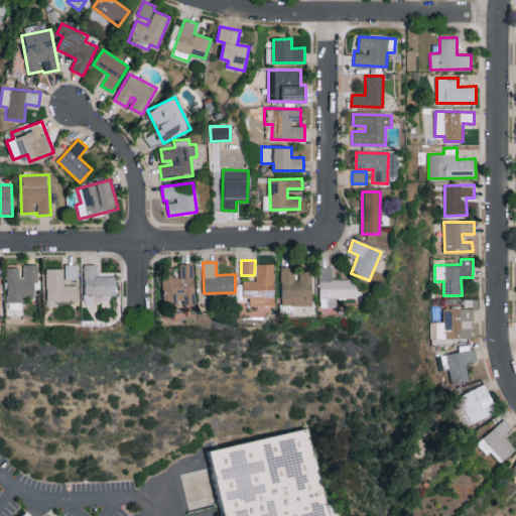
[(194,263),(179,263),(179,277),(163,277),(164,304),(183,303),(183,304),(195,304),(194,263)]
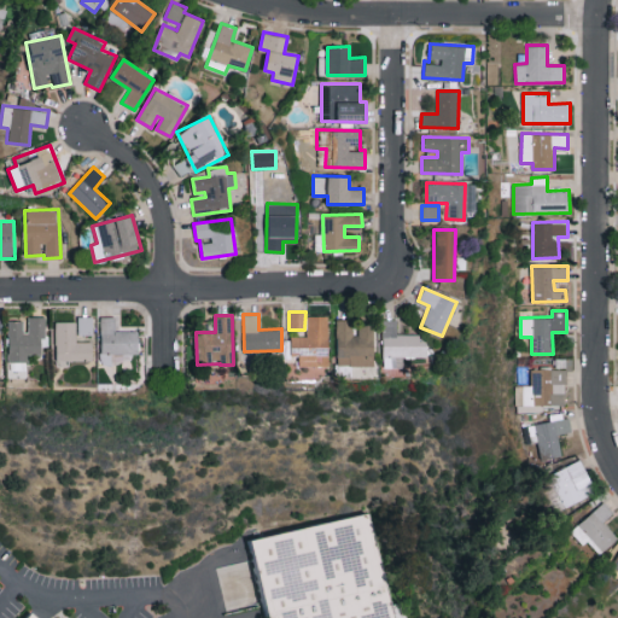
[(291,353),(298,353),(298,366),(328,366),(327,315),(305,315),(307,336),(290,336),(291,353)]
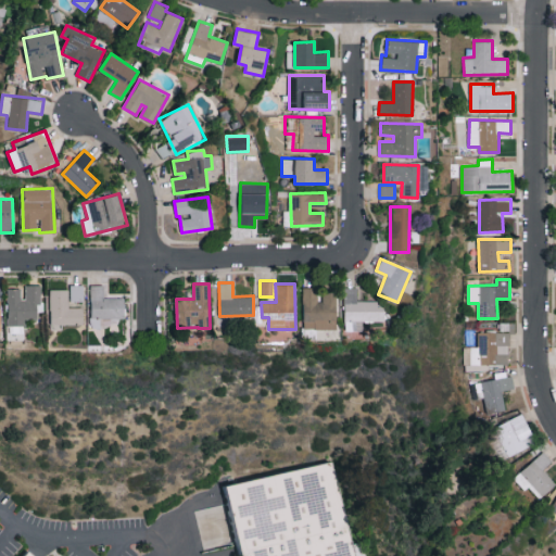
[(25,326),(25,319),(39,319),(39,285),(25,285),(25,297),(20,297),(20,288),(8,288),(7,325),(25,326)]
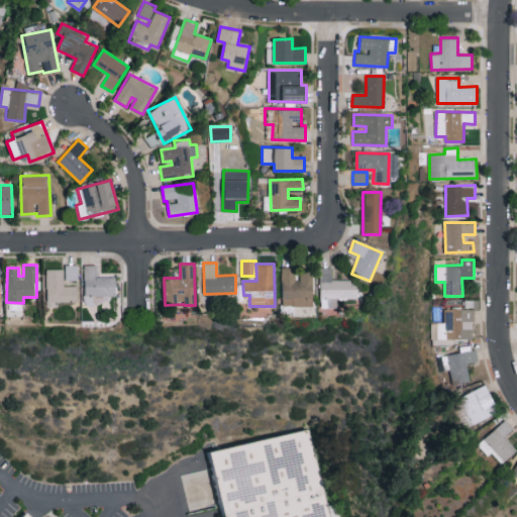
[(78,265),(65,265),(66,280),(78,279),(78,265)]
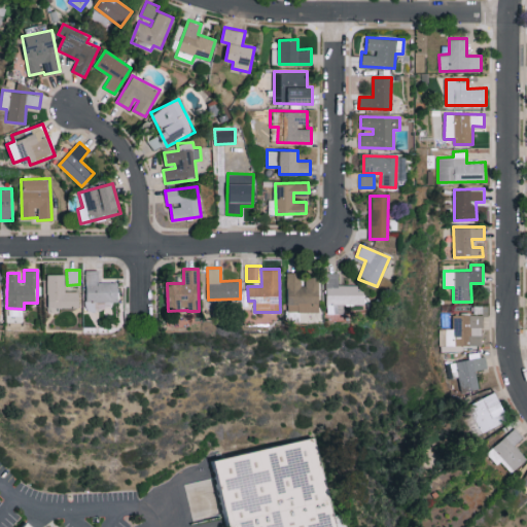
[(117,282),(99,282),(98,270),(85,270),(86,310),(105,309),(105,302),(118,301),(117,282)]
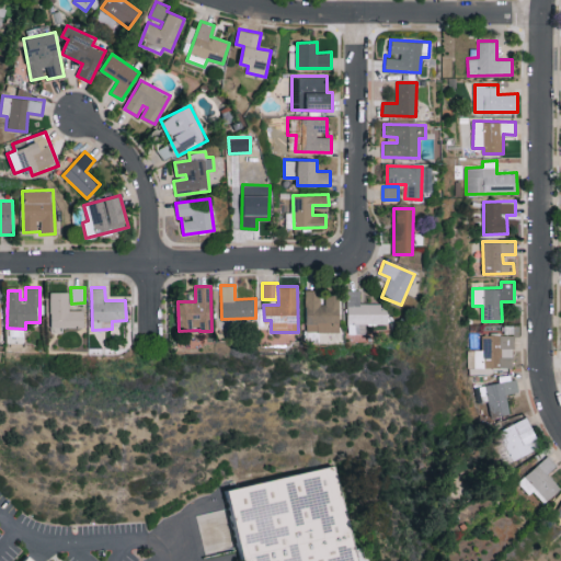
[(339,332),(340,295),(325,295),(324,302),(320,302),(320,289),(306,289),(305,331),(339,332)]
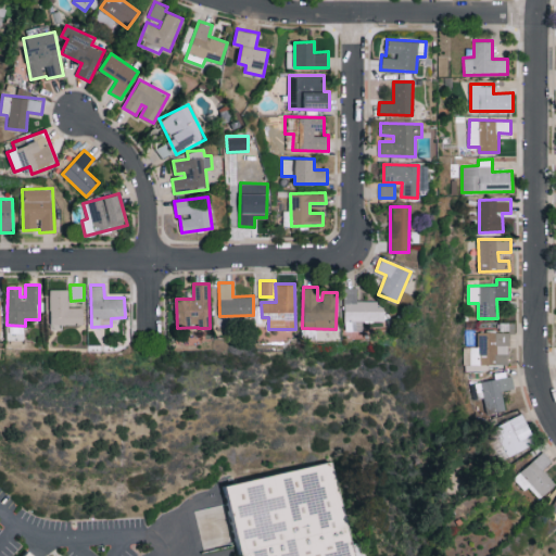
[(383,320),(383,301),(357,302),(357,287),(344,287),(345,330),(362,330),(362,320),(383,320)]
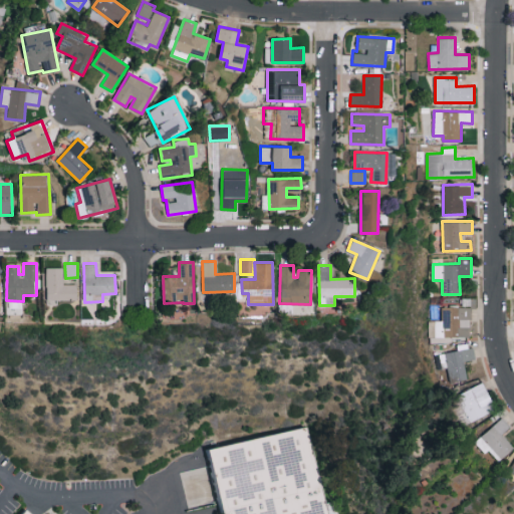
[(63,267),(46,267),(47,300),(77,299),(76,284),(63,284),(63,267)]
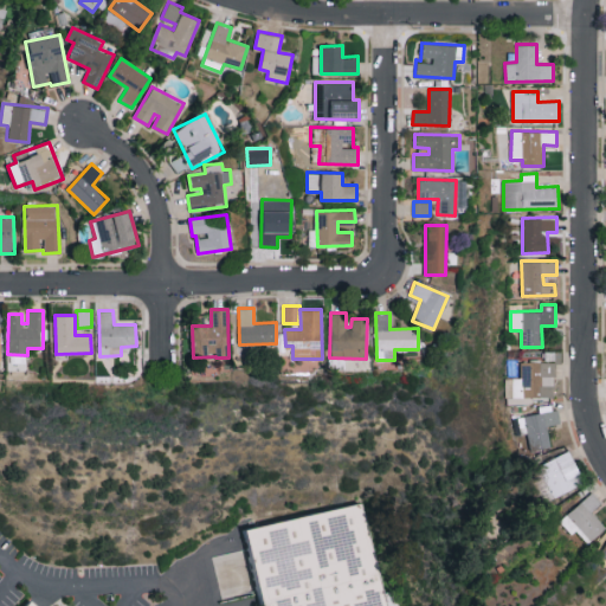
[(505,395),(554,397),(555,361),(521,361),(521,378),(505,378),(505,395)]
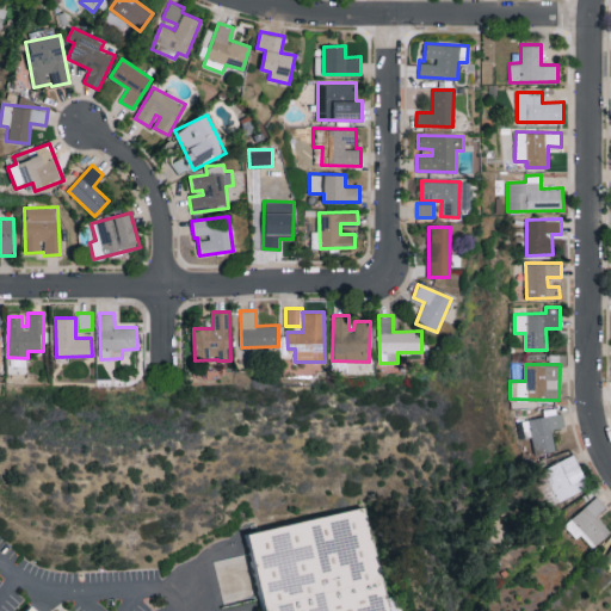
[(522,421),(525,434),(531,433),(536,455),(556,450),(551,432),(566,429),(562,412),(522,421)]
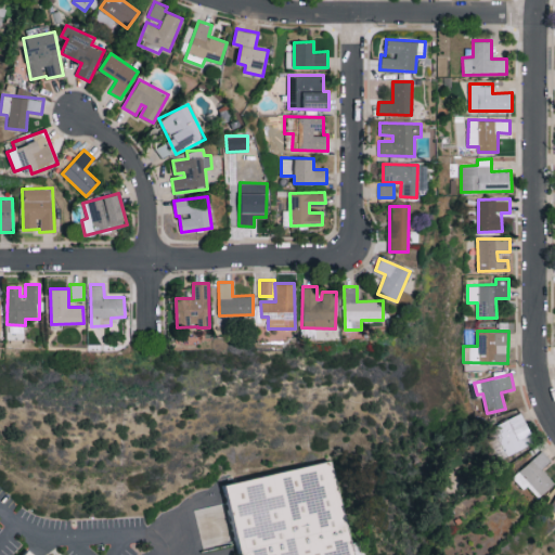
[(507,455),(530,444),(526,436),(530,433),(520,412),(493,426),(507,455)]
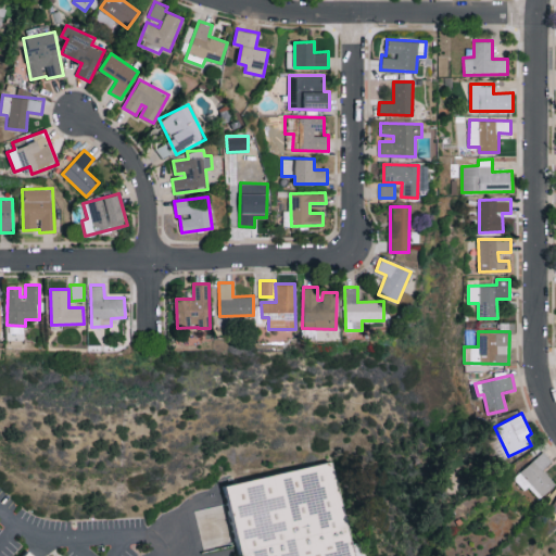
[(523,490),(528,487),(538,498),(555,482),(542,469),(552,460),(543,451),(513,478),(523,490)]
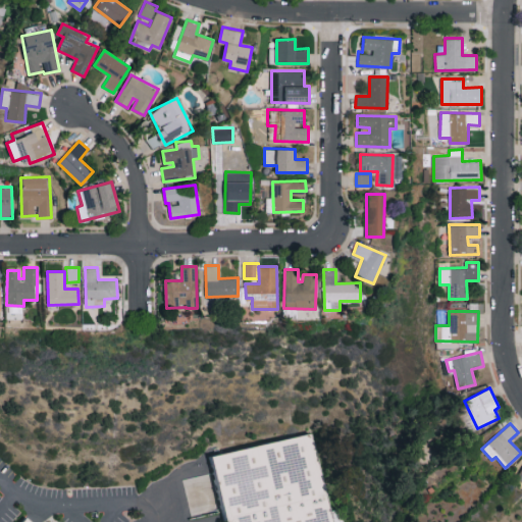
[(226,521),(218,476),(215,464),(259,454),(314,440),(321,470),(322,475),(333,521),(226,521)]
